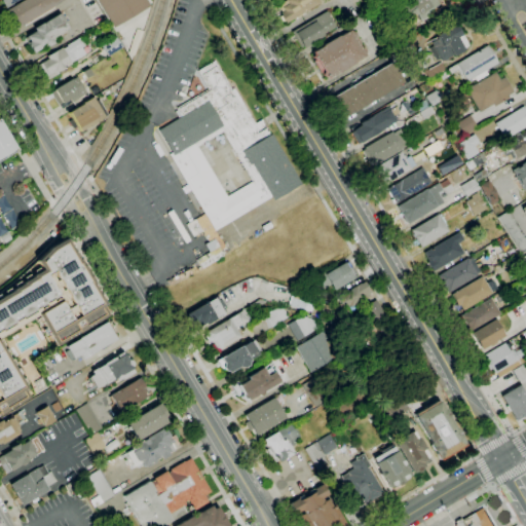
[(15,28),(5,10),(22,0),(62,0),(63,2),(25,25),(24,24),(15,28)]
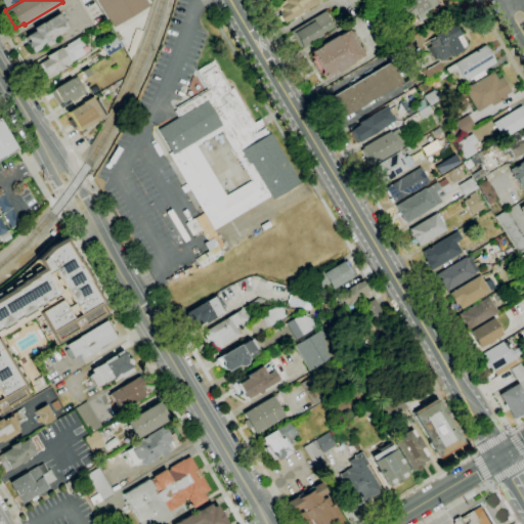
[(113,28),(96,0),(144,0),(148,6),(113,28)]
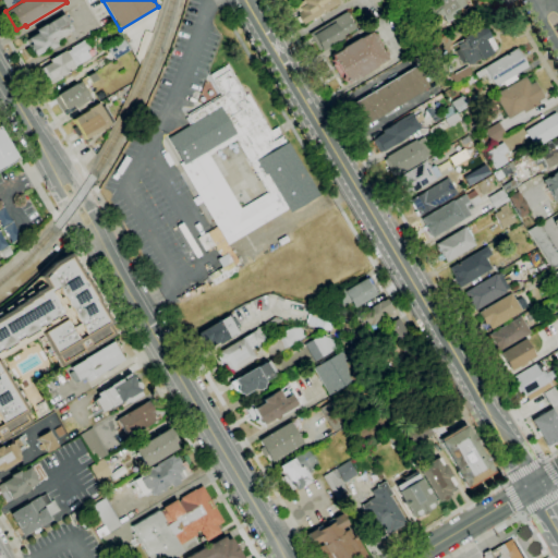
[(302,24),(301,23),(299,24),(294,17),(296,16),(295,14),(298,13),(294,8),(298,5),(296,3),(301,0),(336,0),(338,3),(318,14),(319,16),(314,20),(314,17),(302,24)]
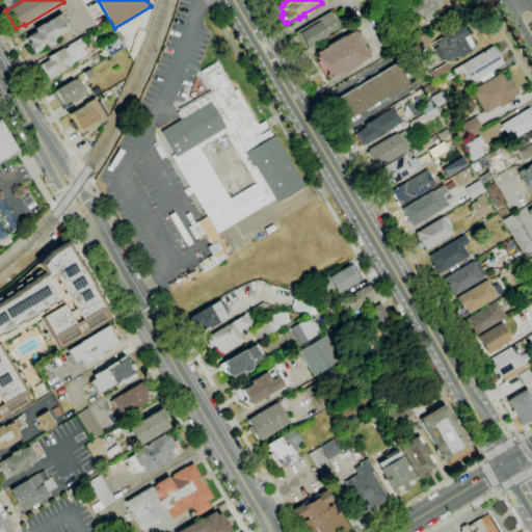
[(424,22),(419,15),(413,14),(410,16),(402,1),(403,0),(448,0),(442,4),(430,11),(433,17),(424,22)]
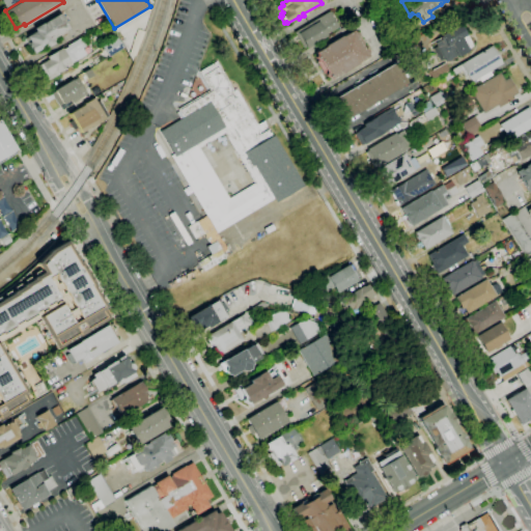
[(304,49),(294,32),(329,11),(338,27),(326,34),(327,36),(304,49)]
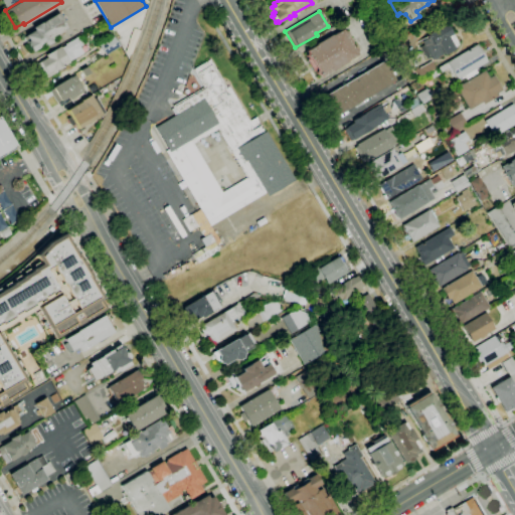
[(32,52),(26,42),(28,41),(25,36),(33,30),(32,28),(40,22),(41,23),(57,13),(66,28),(59,32),(60,35),(51,40),(52,42),(42,48),(41,46),(32,52)]
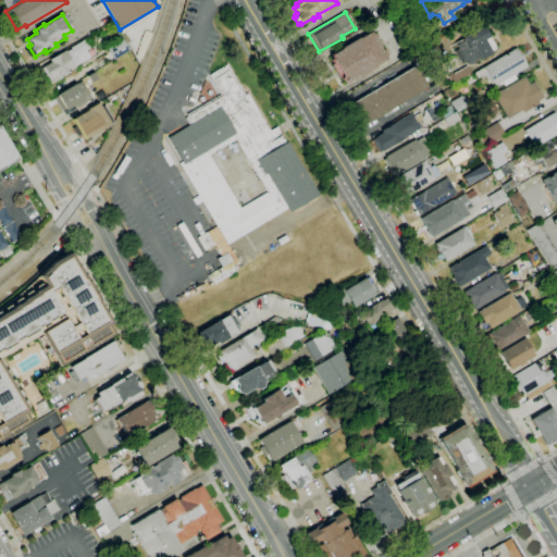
[(467,65),(465,61),(461,63),(454,50),(457,48),(456,46),(462,41),(461,38),(482,26),(487,37),(489,36),(495,48),(490,51),(491,53),(480,60),(479,58),(467,65)]
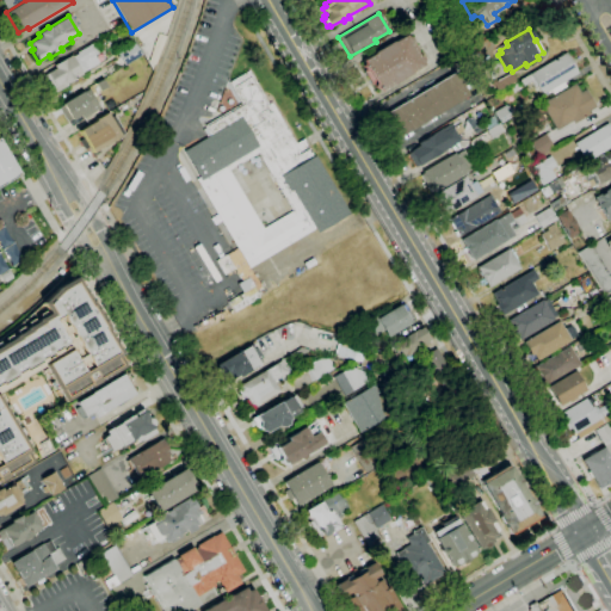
[(378,90),(376,90),(374,86),(375,84),(366,69),(364,69),(362,66),(363,63),(362,61),(375,54),(374,53),(393,42),(394,42),(406,35),(407,37),(409,37),(412,41),(411,43),(413,47),(414,45),(418,53),(417,54),(419,57),(421,57),(424,61),(423,62),(424,65),(412,73),(393,85),(393,84),(380,91),(378,90)]
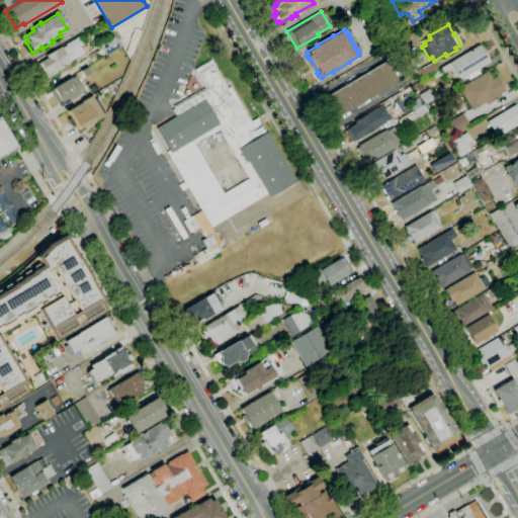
[(45,79),(36,65),(39,63),(39,62),(47,58),(45,56),(60,47),(61,48),(65,46),(65,45),(79,36),(84,45),(80,48),(84,54),(69,62),(70,63),(64,67),(64,66),(56,71),(57,73),(45,79)]
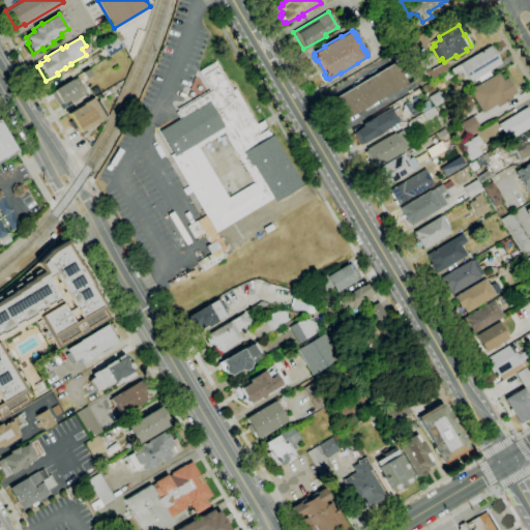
[(100,46),(107,56),(121,48),(115,37),(100,46)]
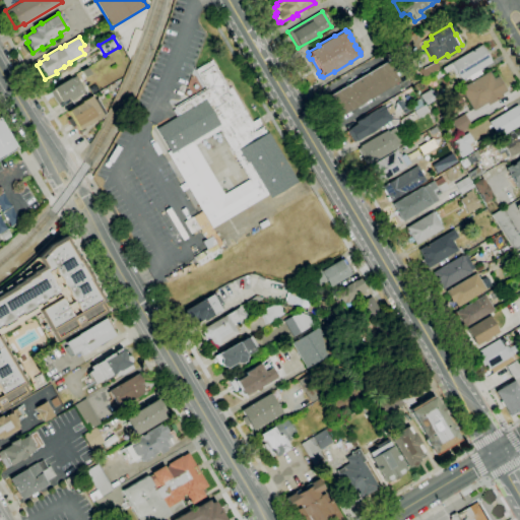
[(460,81),(453,69),(445,74),(442,68),(480,45),(492,63),(479,70),(481,74),(470,80),(468,76),(460,81)]
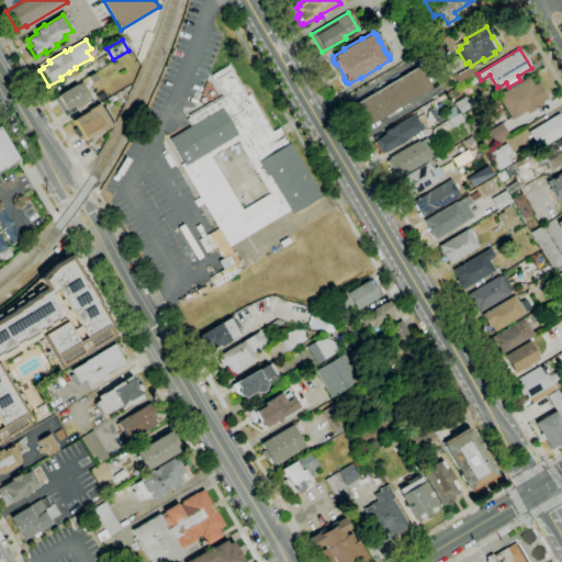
[(214,288),(208,278),(222,269),(217,261),(222,258),(208,234),(218,228),(180,165),(183,164),(169,139),(191,126),(187,119),(190,117),(189,115),(223,94),(212,76),(229,65),(248,96),(250,94),(272,133),(280,128),(284,135),(274,141),(276,142),(284,137),(289,143),(322,197),(291,214),(289,211),(228,247),(232,253),(233,253),(239,265),(235,268),(238,273),(214,288)]
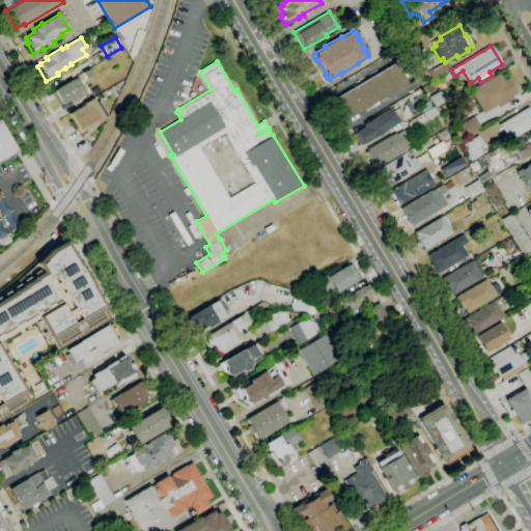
[(346,119),(334,100),(395,62),(408,83),(346,119)]
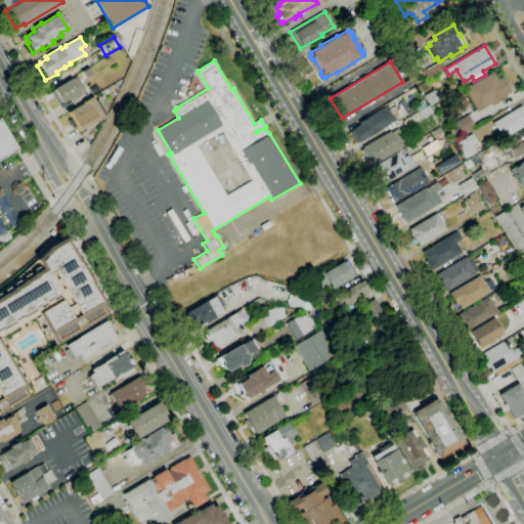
[(427,80),(422,71),(438,61),(443,71),(427,80)]
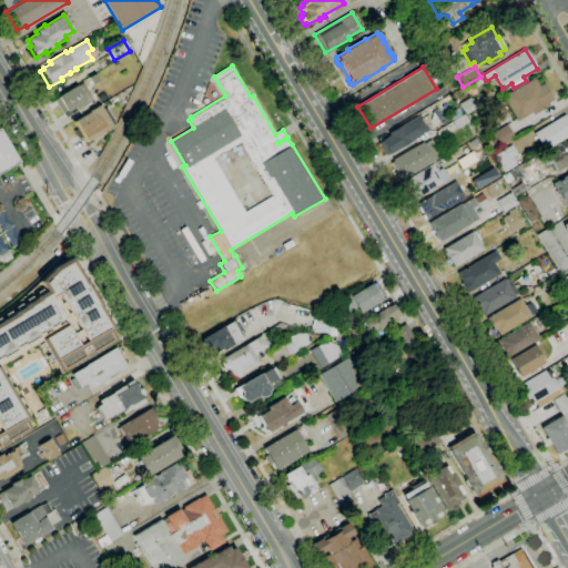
[(92,84),(88,78),(94,73),(99,80),(92,84)]
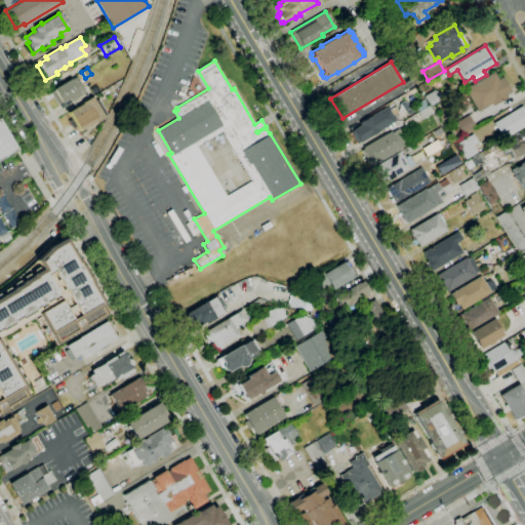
[(444,71),(447,76),(440,80),(437,75),(444,71)]
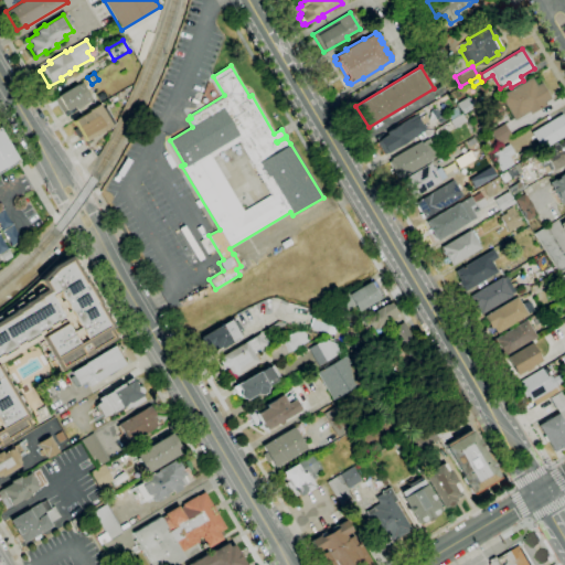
[(514,120),(500,96),(531,77),(536,85),(541,83),(551,98),(544,103),(546,105),(530,115),(529,113),(514,120)]
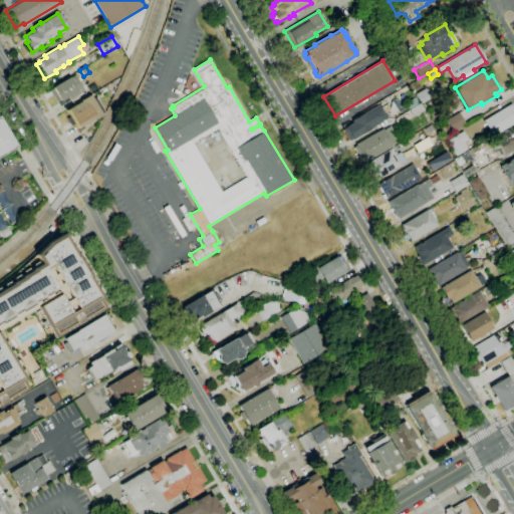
[(59,102),(50,87),(67,77),(68,78),(74,75),(83,90),(69,99),(68,96),(59,102)]
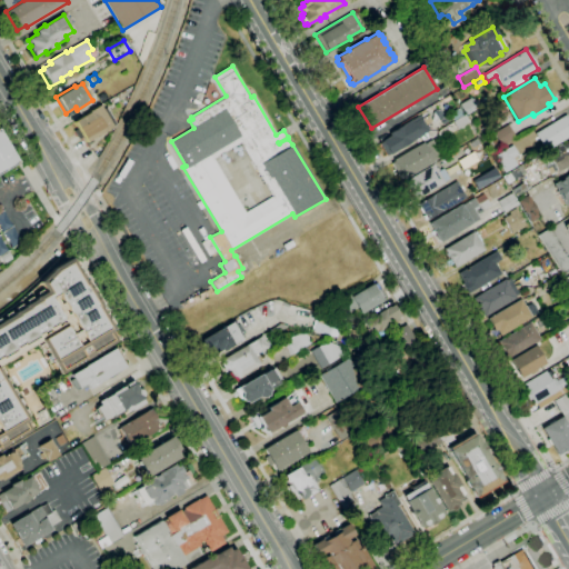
[(466,116),(459,105),(470,98),(471,99),(472,98),(478,108),(466,116)]
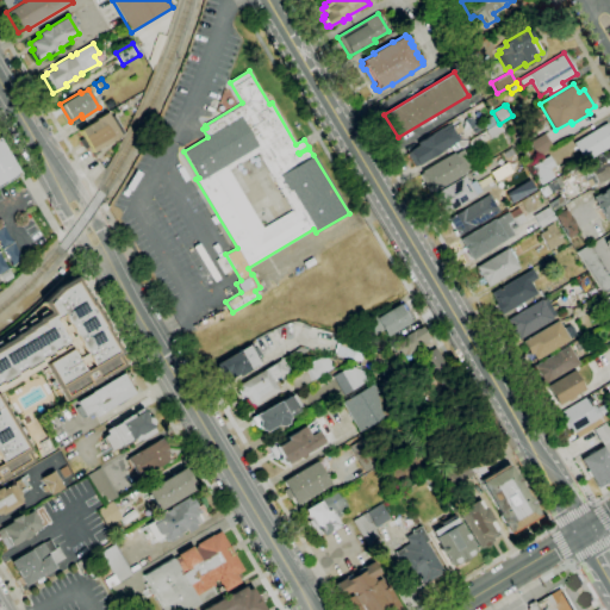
[(414,168),(405,155),(410,151),(409,151),(418,145),(416,143),(439,129),(440,130),(448,125),(447,123),(467,110),(475,123),(460,132),(458,134),(459,137),(456,138),(459,141),(449,147),(418,166),(414,168)]
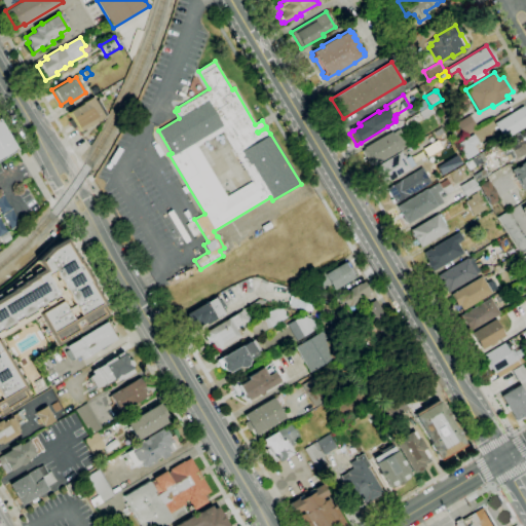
[(81,135),(79,132),(68,113),(82,104),(92,97),(95,102),(99,100),(108,115),(85,128),(86,130),(81,135)]
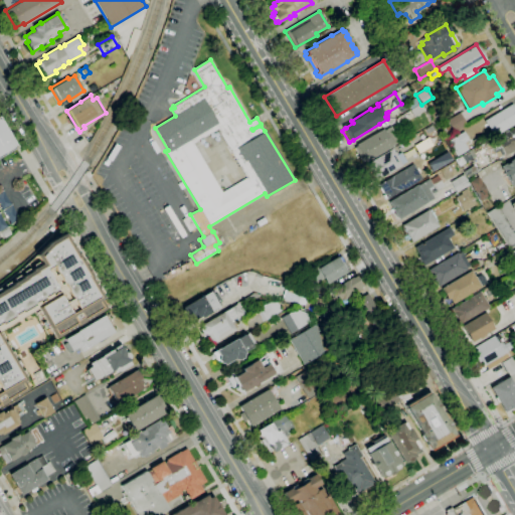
[(410,110),(406,103),(415,98),(419,105),(410,110)]
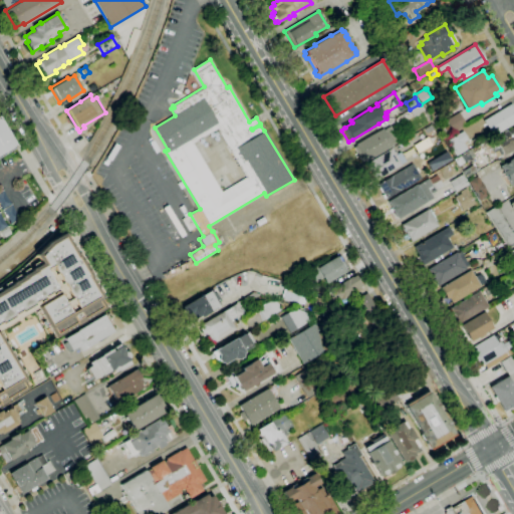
[(419,104),(420,103),(424,110),(413,117),(408,110),(410,109),(419,104)]
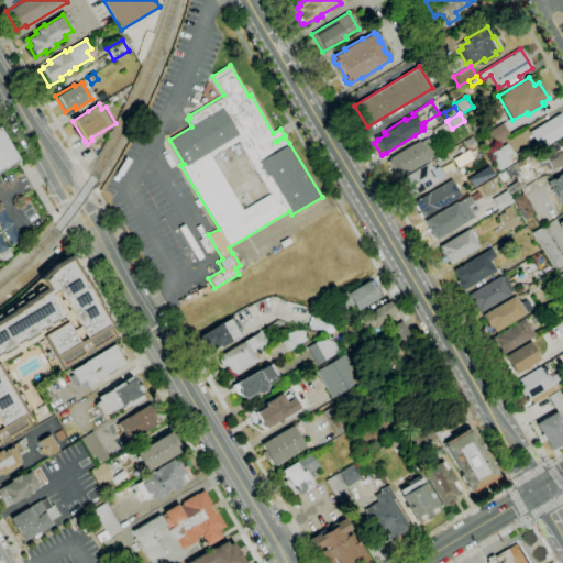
[(562,134),(539,150),(529,132),(560,113),(562,119),(562,134)]
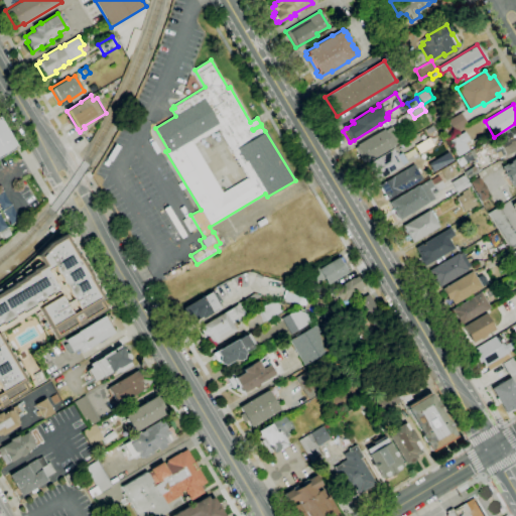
[(455,133),(446,121),(460,113),(467,125),(455,133)]
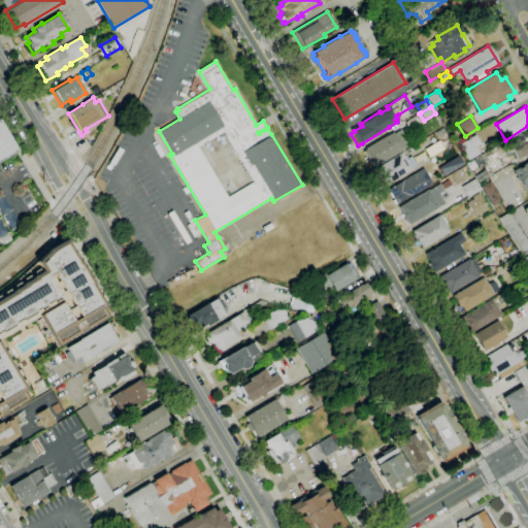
[(0,159),(0,122),(17,150),(0,159)]
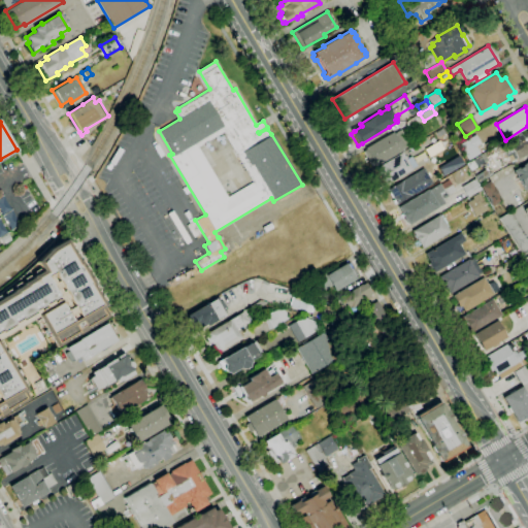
[(371,166),(362,152),(365,150),(364,149),(392,133),(393,134),(400,130),(408,145),(402,150),(374,166),(373,165),(371,166)]
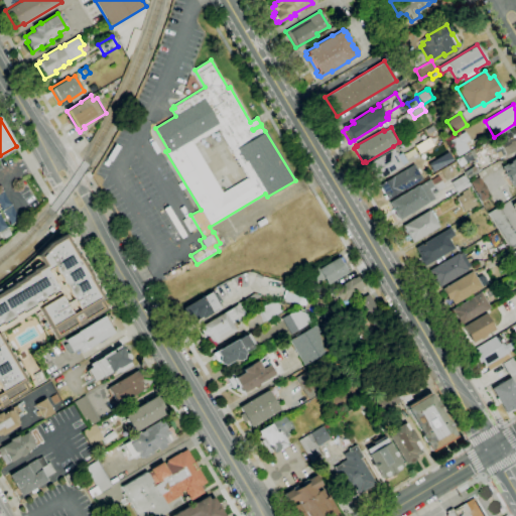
[(515,149),(506,156),(496,140),(515,127),(515,149)]
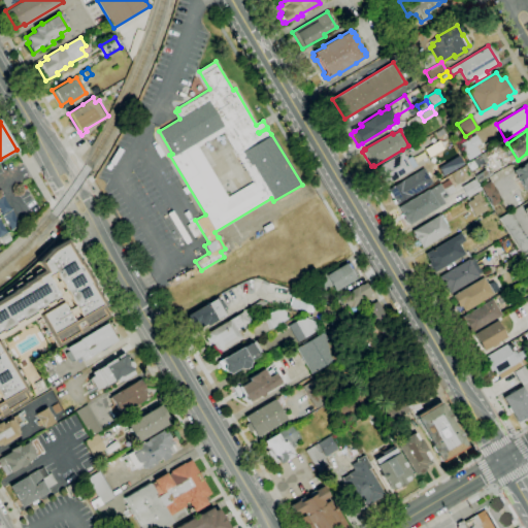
[(386,186),(375,168),(401,153),(411,170),(386,186)]
